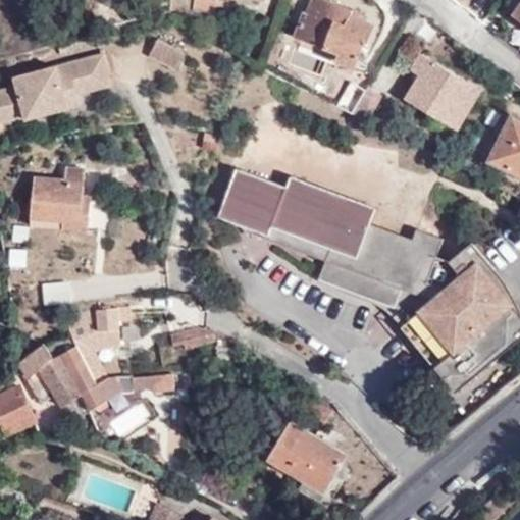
[(363,15),(326,0),(313,0),(308,14),(303,12),(294,34),(335,51),(332,57),(351,64),(359,46),(362,47),(371,27),(361,21),(363,15)]
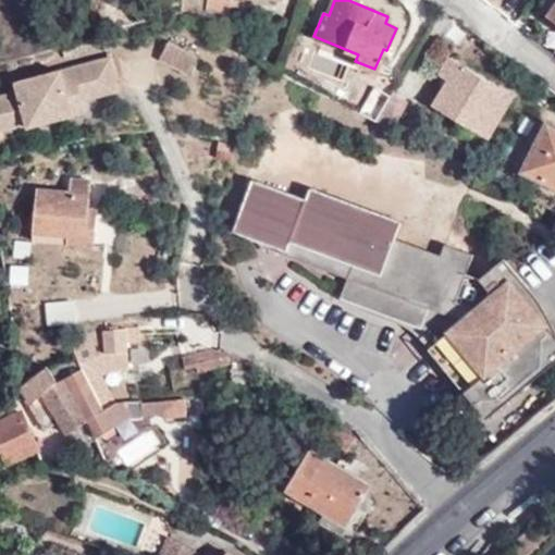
[(157,57),(185,72),(195,52),(168,37),(157,57)]
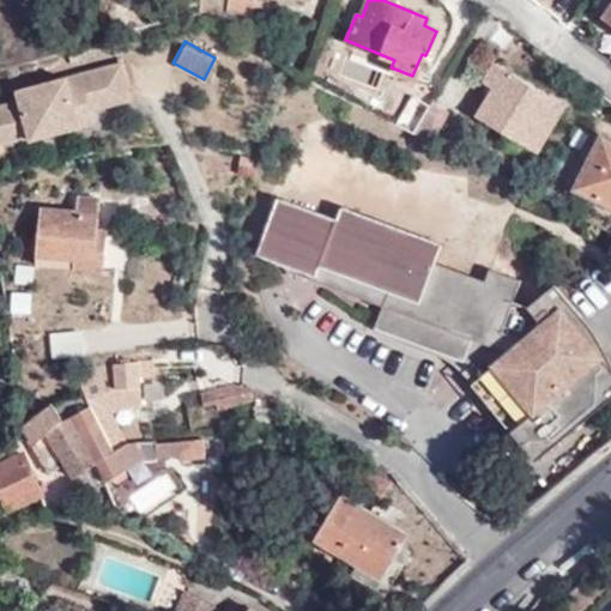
[(19,100),(0,104),(0,140),(29,133),(30,137),(91,121),(90,108),(131,96),(120,61),(17,89),(19,100)]
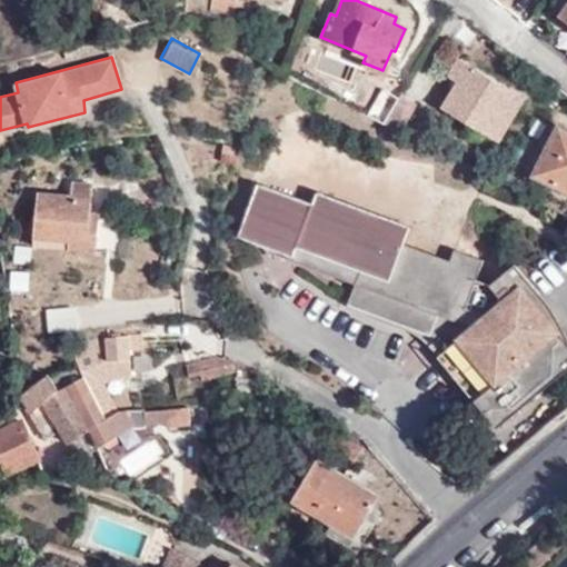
[(521,100),(457,61),(448,77),(457,82),(441,107),(497,140),(521,100)]
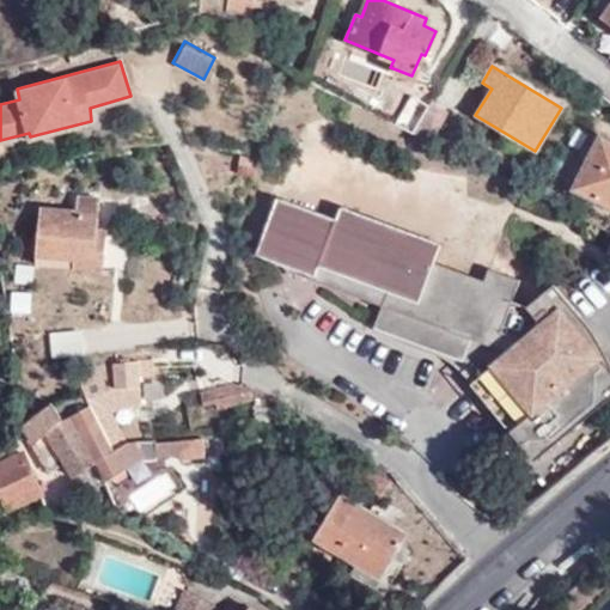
[(412,95),(395,122),(403,127),(413,133),(429,104),(412,95)]
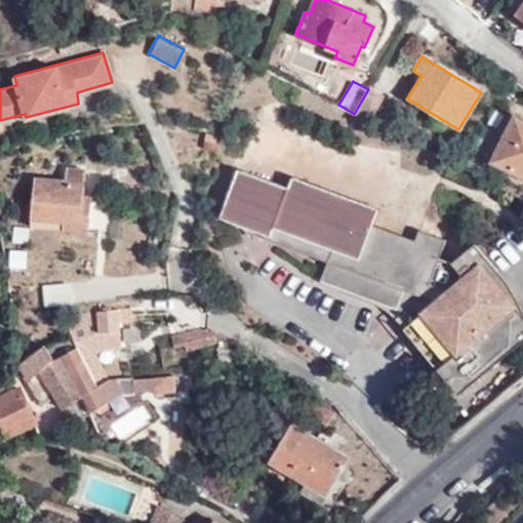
[(368,89),(354,114),(370,122),(385,95),(369,86),(368,89)]
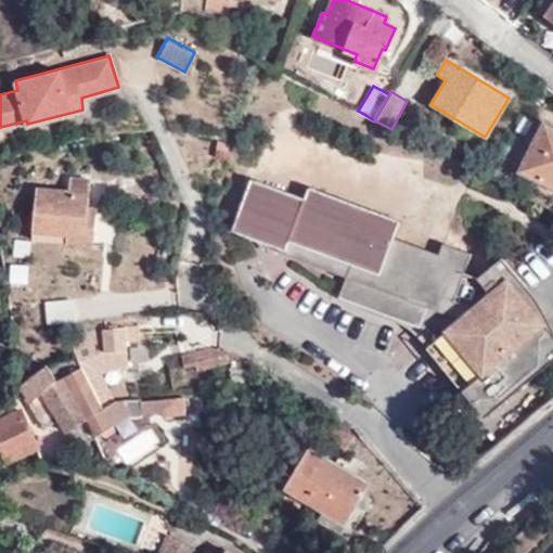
[(552,188),(552,128),(544,124),(519,168),(552,188)]
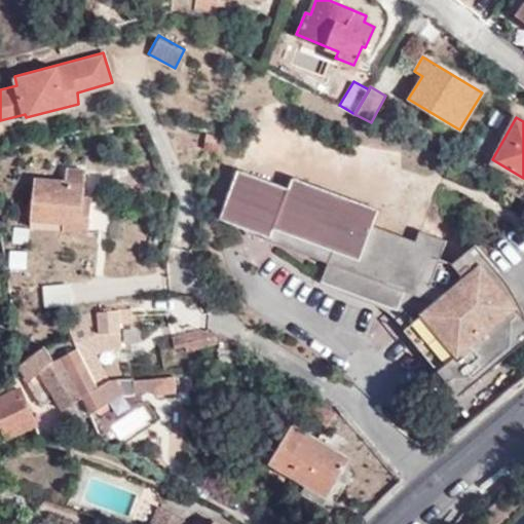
[(80,204),(83,169),(65,166),(63,180),(32,177),(29,221),(63,223),(63,232),(86,234),(89,206),(80,204)]
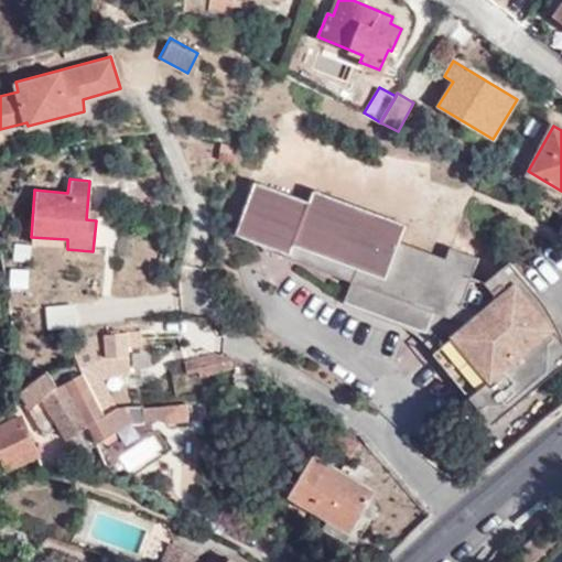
[(235,234),(281,251),(279,250),(284,252),(289,254),(292,244),(366,271),(363,279),(353,274),(352,279),(343,301),(439,336),(446,338),(438,347),(433,349),(432,350),(492,422),(528,391),(523,386),(558,358),(561,364),(561,363),(561,339),(526,296),(533,290),(509,260),(484,281),(471,276),(477,256),(449,246),(444,257),(398,240),(404,223),(312,188),(309,201),(254,181),(235,234)]
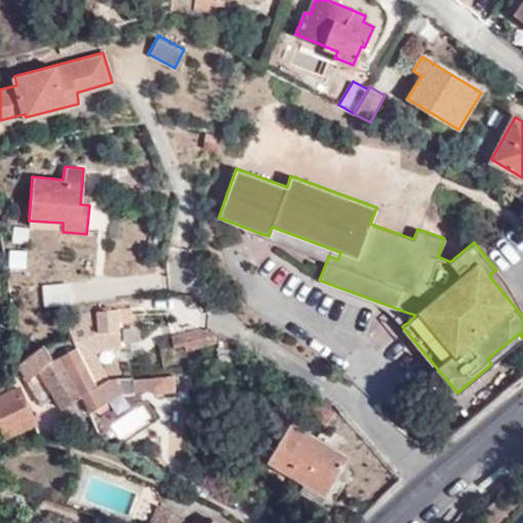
[(273,240),(327,259),(328,255),(337,259),(340,252),(272,227),(269,236),(265,235),(259,233),(262,234),(273,240)]
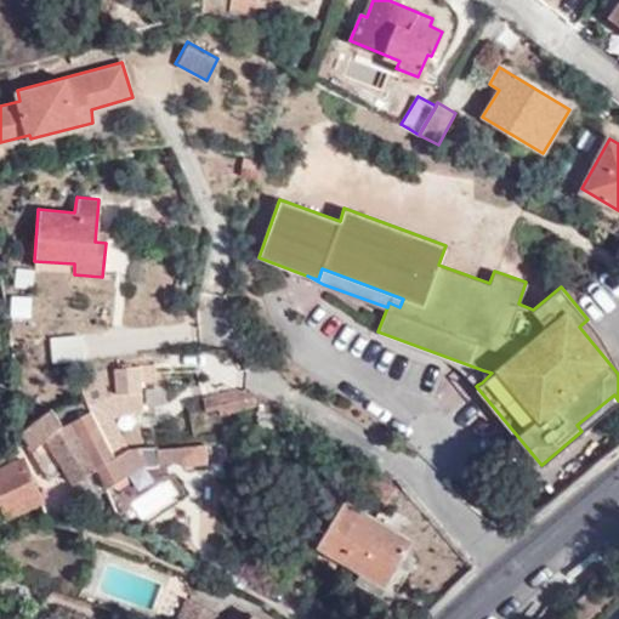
[(579,327),(618,373),(618,369),(605,338),(588,319),(579,327)]
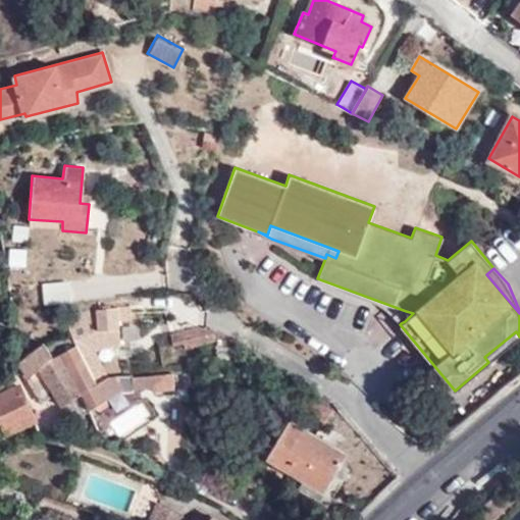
[(406,311),(317,278),(375,301),(380,304),(386,309),(400,322),(401,323),(405,321),(403,318),(406,311)]
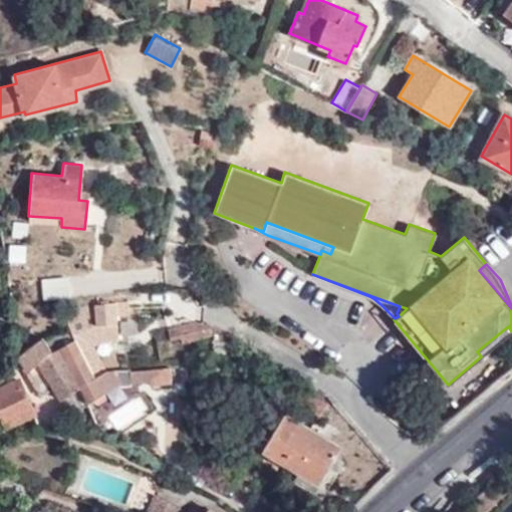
[(128,302),(114,303),(115,315),(128,314),(128,302)]
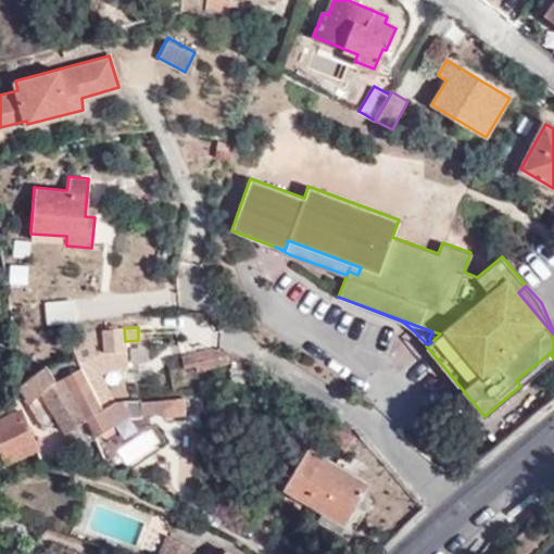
[(71,345),(77,359),(101,410),(114,402),(101,374),(109,370),(127,368),(125,341),(124,328),(100,332),(71,345)]
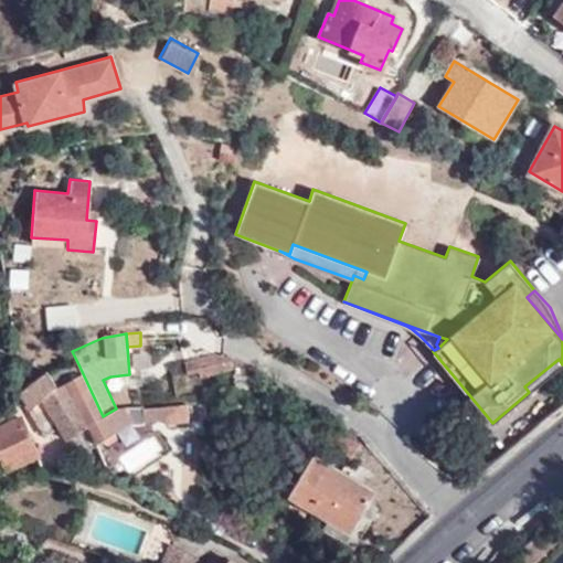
[(233,380),(231,360),(216,353),(184,361),(187,385),(233,380)]
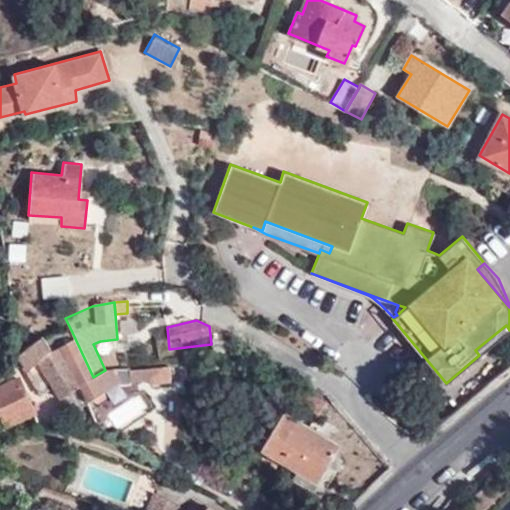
[(59,347),(80,390),(87,404),(93,400),(96,402),(106,396),(104,394),(120,383),(124,385),(131,384),(132,381),(149,379),(151,384),(169,381),(168,363),(105,370),(93,377),(71,330),(44,340),(51,352),(59,347)]
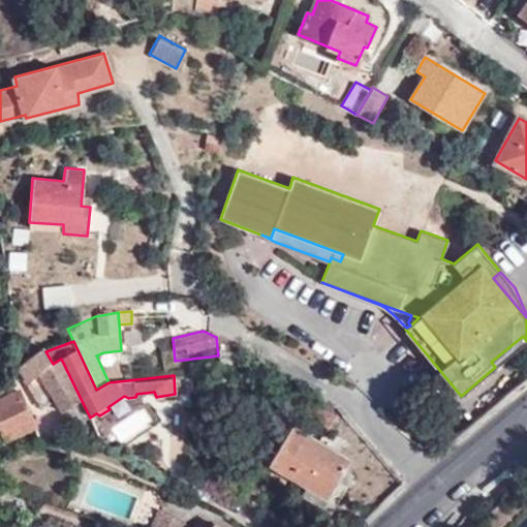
[(42,348),(19,368),(29,379),(41,406),(57,399),(64,411),(83,403),(61,359),(53,364),(45,351),(42,348)]
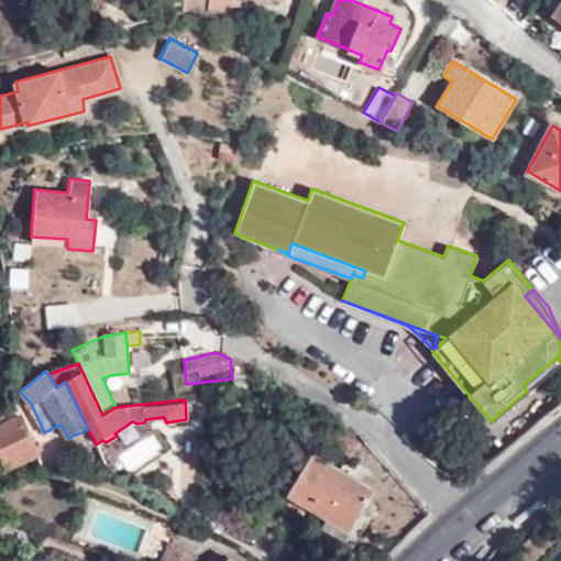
[(8,420),(2,408),(0,409),(0,468),(36,452),(19,415),(8,420)]
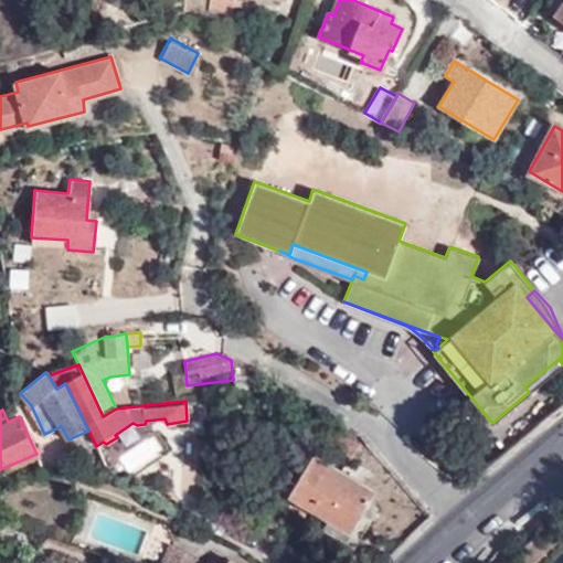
[(373,476),(349,459),(340,474),(316,458),(290,498),(328,521),(349,534),(362,514),(373,495),(364,489),(373,476)]
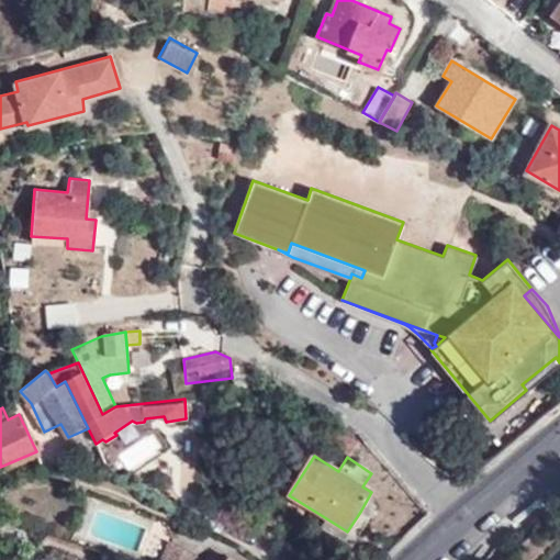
[(369,517),(360,512),(347,532),(326,518),(320,529),(350,548),(369,517)]
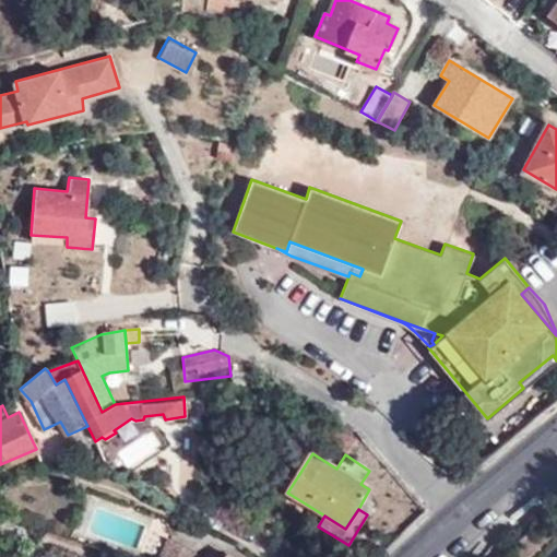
[(199,556),(169,541),(160,556),(228,556),(227,556),(226,556),(199,556)]
